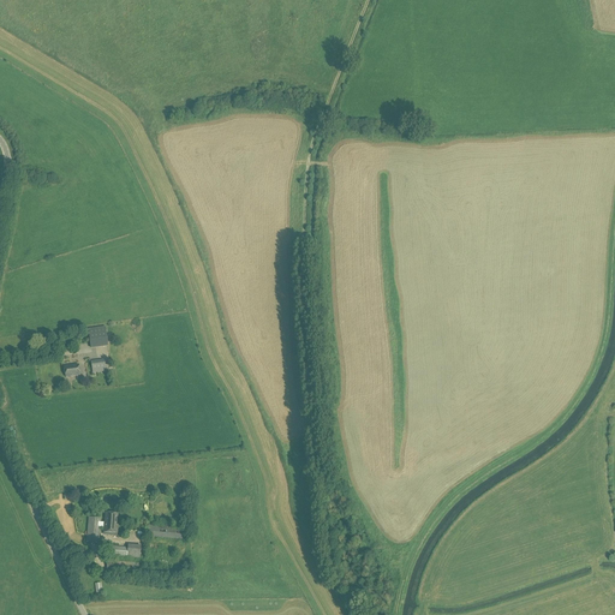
[(89,330),(91,350),(108,347),(106,328),(89,330)]
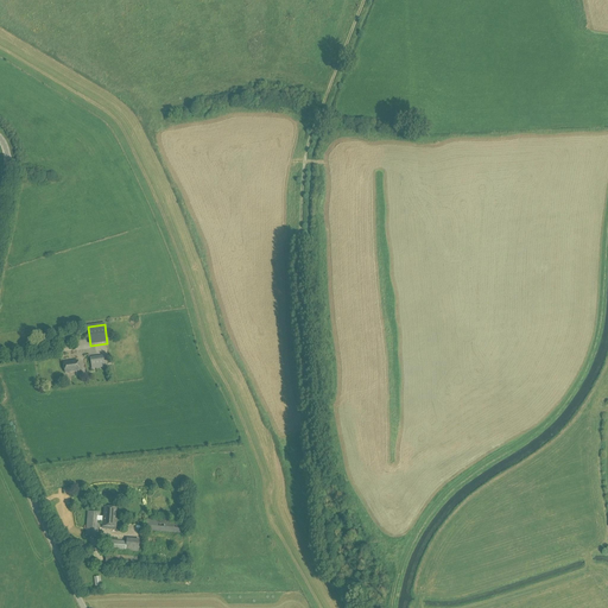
[(90,359),(92,368),(105,367),(103,358),(90,359)]
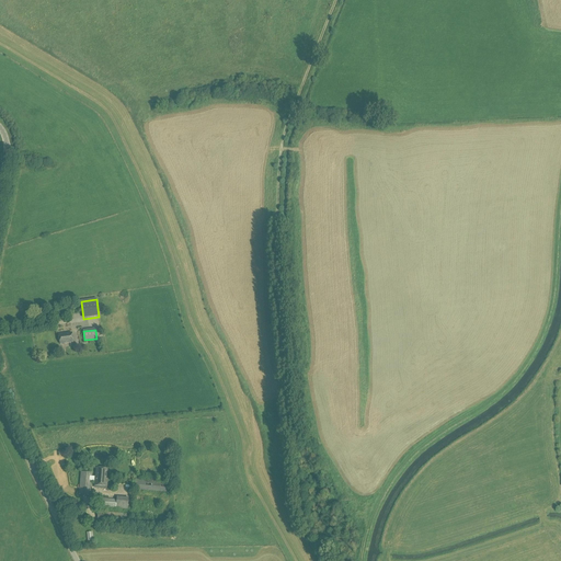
[(59,335),(60,345),(73,343),(71,333),(59,335)]
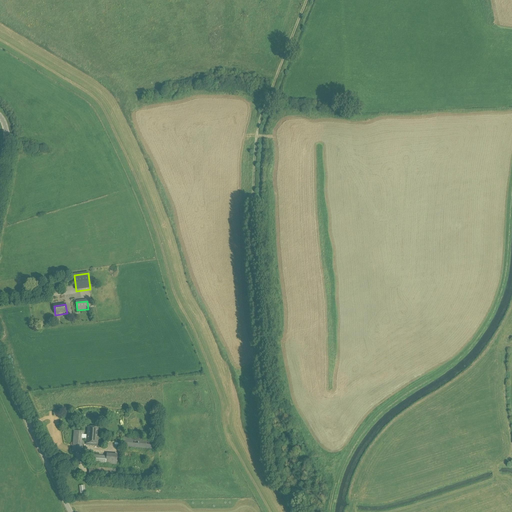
[(85,435),(85,439),(84,444),(97,445),(98,437),(97,437),(97,428),(87,427),(87,435),(85,435)]
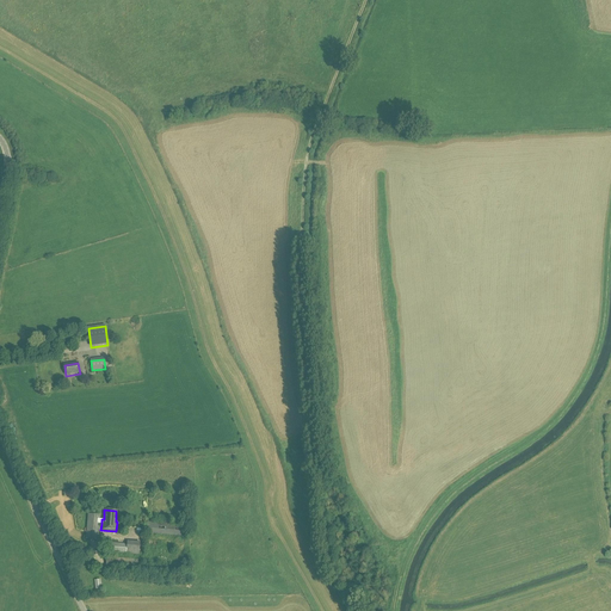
[(102,524),(102,519),(98,519),(98,516),(87,514),(85,539),(97,541),(98,524),(102,524)]
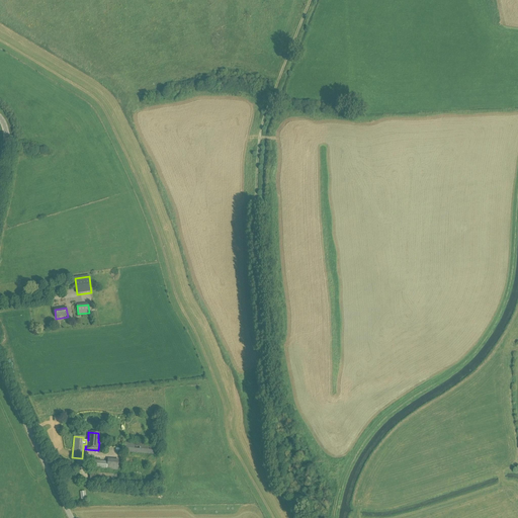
[(123,451),(157,454),(157,445),(123,442),(123,451)]
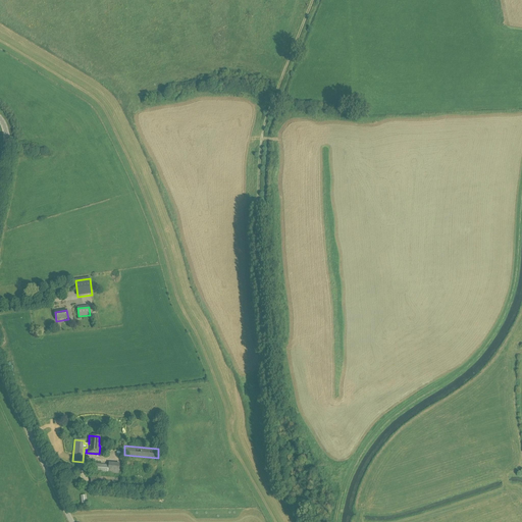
[(92,472),(119,474),(119,463),(109,462),(109,465),(93,463),(92,472)]
